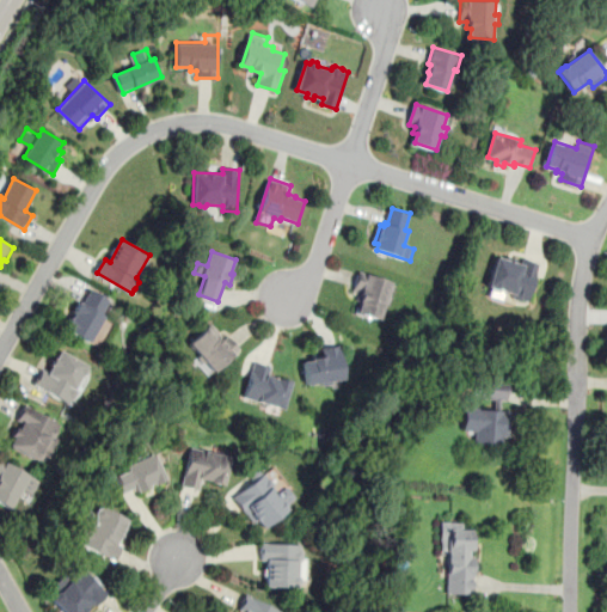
[(498,252),(523,259),(525,257),(543,262),(531,301),(525,299),(521,301),(516,300),(514,297),(515,294),(501,289),(498,291),(495,289),(494,287),(489,286),(498,252)]
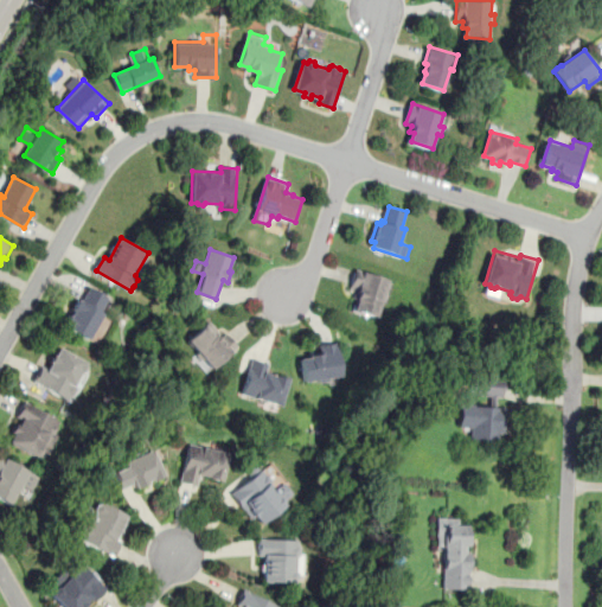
[(358,268),(391,279),(378,317),(356,310),(359,298),(356,296),(357,292),(351,289),(358,268)]
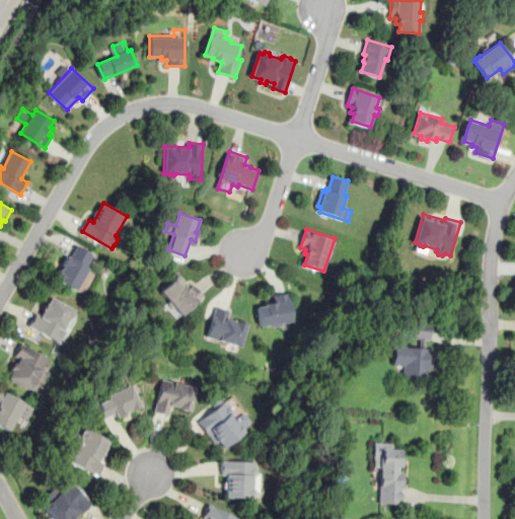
[(78,243),(94,253),(87,266),(90,268),(78,290),(57,278),(62,268),(62,264),(66,256),(67,257),(69,254),(71,255),(78,243)]
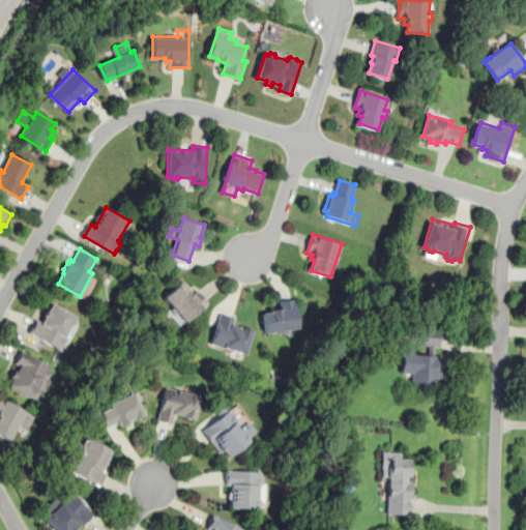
[(185,280),(197,293),(199,291),(209,302),(188,322),(166,296),(185,280)]
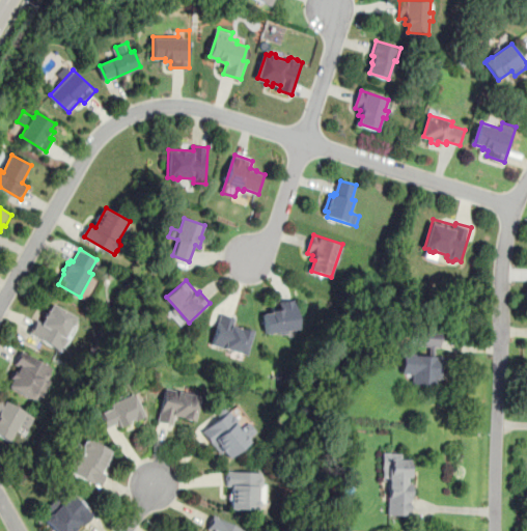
[(296,299),(301,328),(269,333),(266,313),(273,312),(273,310),(284,308),(283,301),(296,299)]
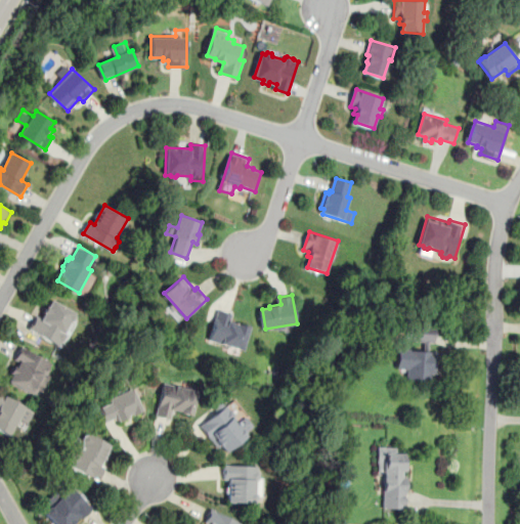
[(53,299),(77,312),(76,314),(77,316),(75,319),(72,321),(66,332),(69,334),(69,336),(66,341),(63,342),(61,345),(31,329),(38,315),(43,318),(53,299)]
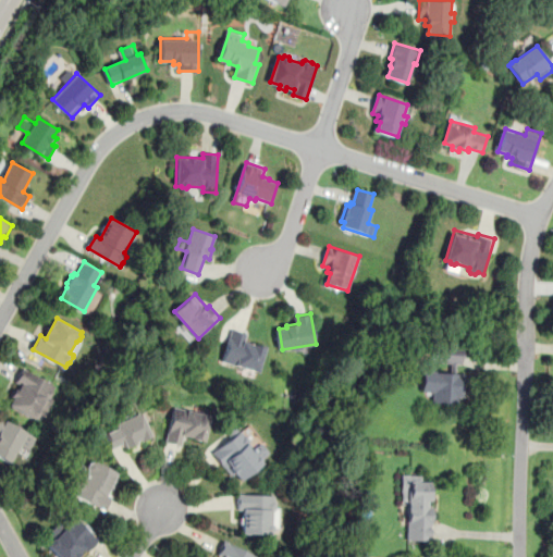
[(233,329),(249,333),(247,342),(267,347),(259,372),(223,360),(233,329)]
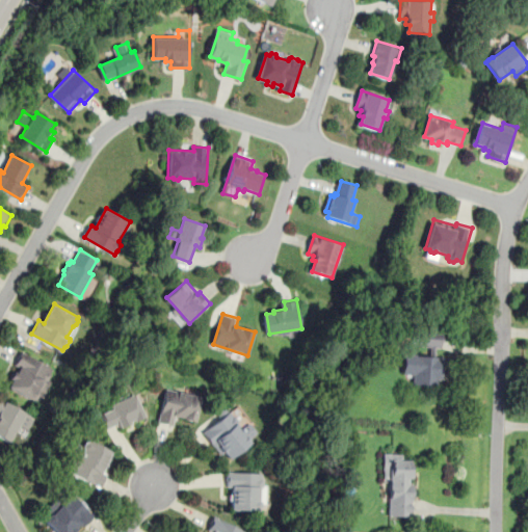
[(405,353),(404,374),(415,374),(415,386),(445,387),(446,353),(443,353),(444,328),(420,328),(419,347),(429,348),(428,354),(405,353)]
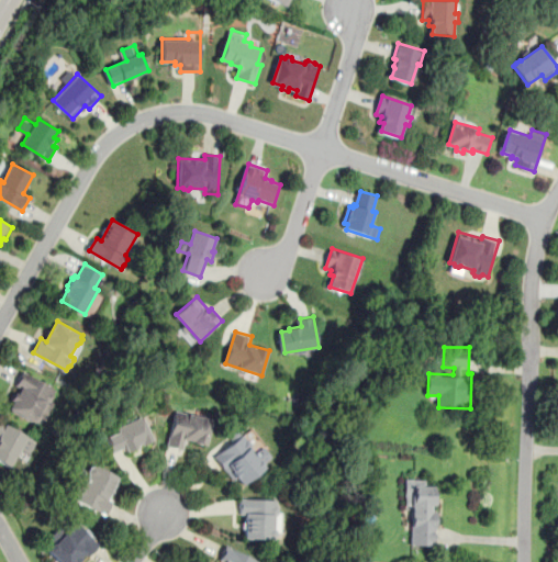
[(25,371),(58,390),(52,401),(57,403),(47,420),(42,417),(36,423),(9,407),(18,392),(20,393),(23,388),(18,384),(25,371)]
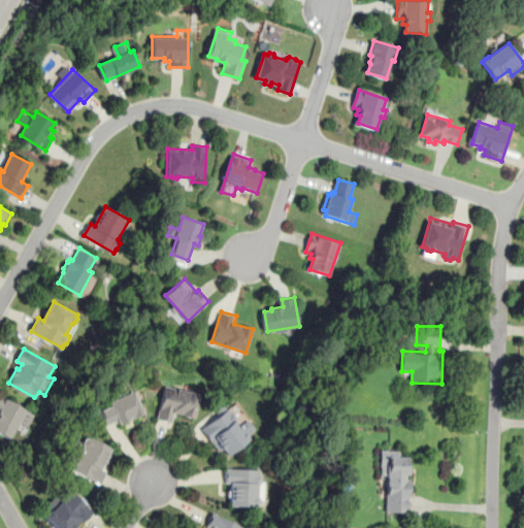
[(164,384),(202,393),(196,420),(185,417),(185,416),(176,414),(173,424),(158,420),(159,416),(157,416),(164,384)]
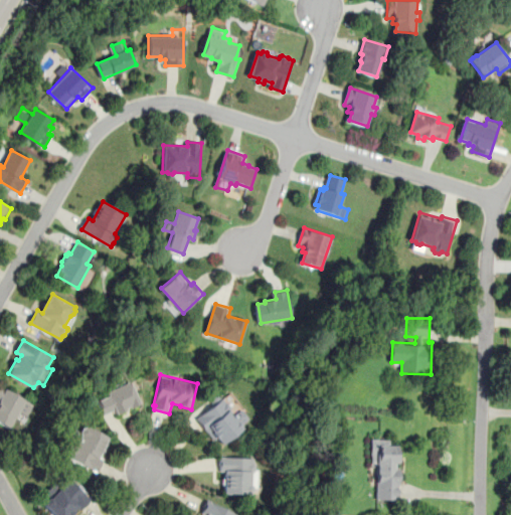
[(132,379),(143,402),(119,415),(117,411),(105,417),(98,404),(98,399),(100,398),(100,400),(109,395),(107,391),(132,379)]
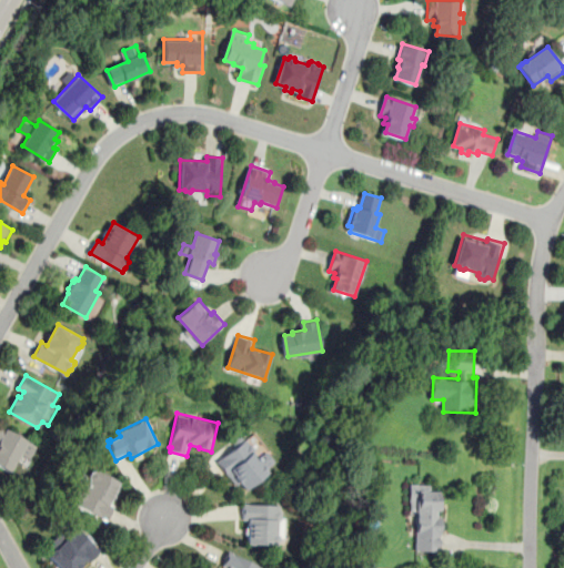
[(0,426),(1,425),(38,446),(30,458),(21,453),(11,472),(0,465),(0,426)]
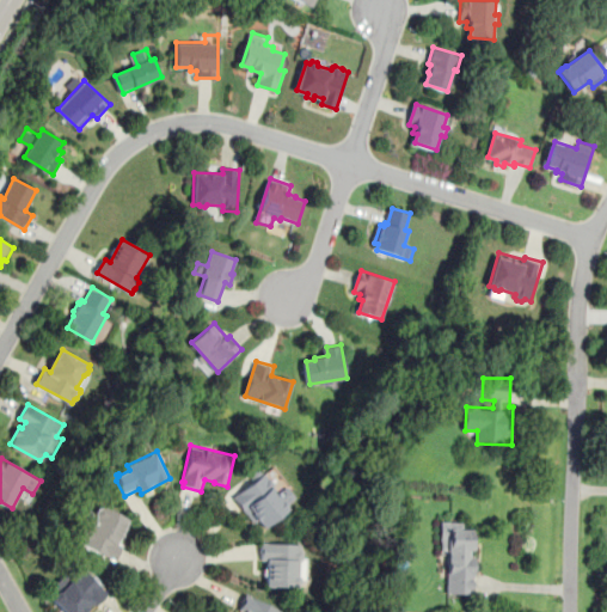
[(267,473),(270,477),(273,477),(276,482),(276,488),(280,494),(289,487),(298,497),(289,505),(289,507),(292,509),(267,528),(261,521),(257,522),(247,510),(246,512),(235,497),(267,473)]
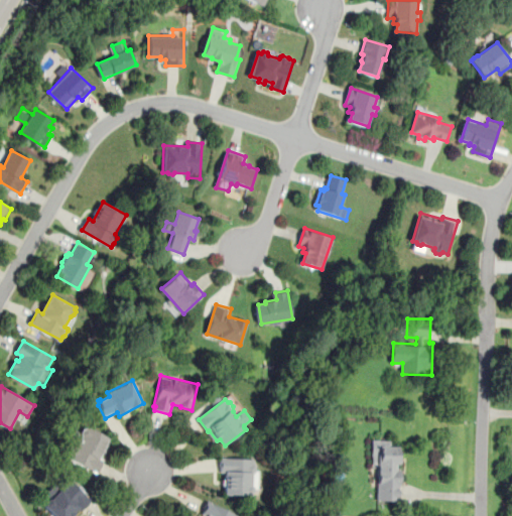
[(87,426),(110,438),(100,458),(104,461),(98,472),(69,458),(71,454),(70,452),(73,445),(76,444),(77,445),(83,436),(82,433),(83,429),(86,428),(87,426)]
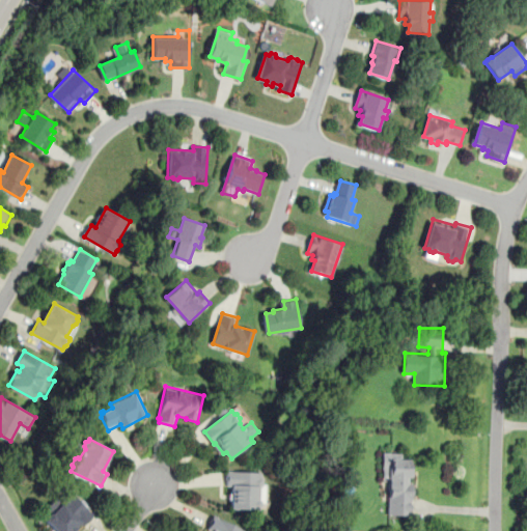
[(405,451),(384,451),(384,480),(393,480),(393,516),(414,516),(414,459),(405,459),(405,451)]
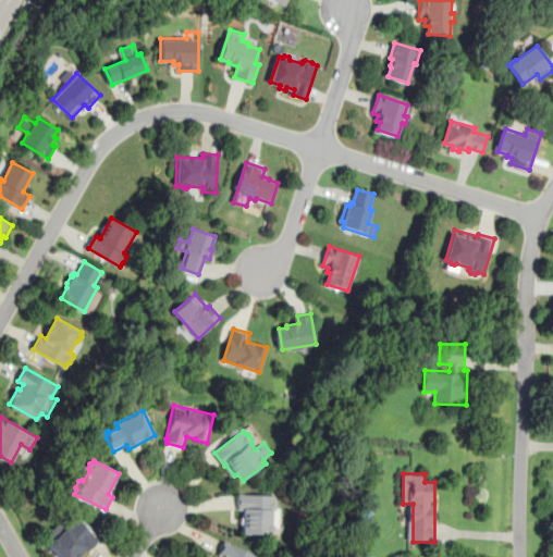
[(241,493),(277,495),(277,500),(278,502),(278,509),(277,511),(273,511),(272,533),(245,532),(245,529),(242,529),(243,510),(240,509),(241,493)]
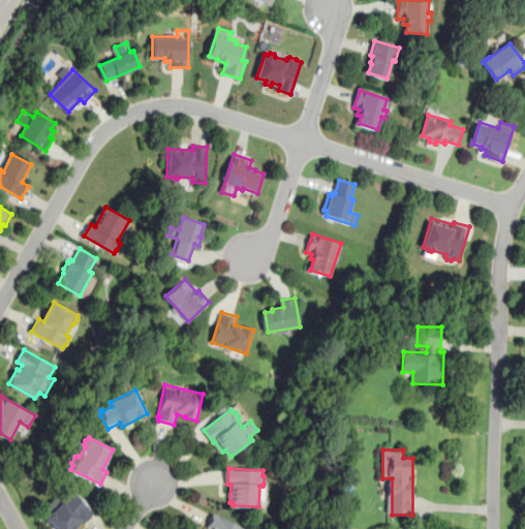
[(69,490),(95,512),(85,523),(82,520),(72,528),(58,528),(48,519),(49,514),(52,511),(54,511),(64,500),(65,495),(69,490)]
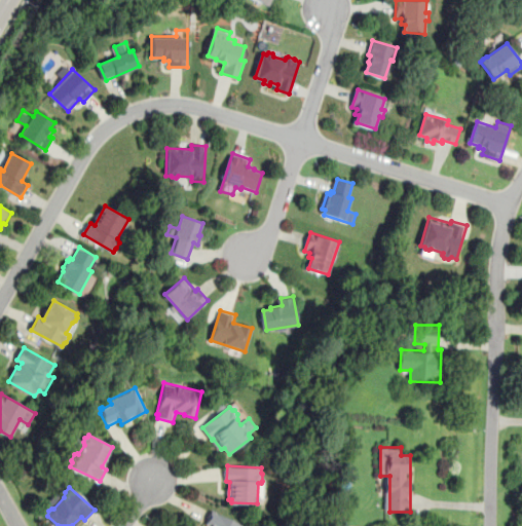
[(214,510),(247,525),(213,525),(207,524),(214,510)]
